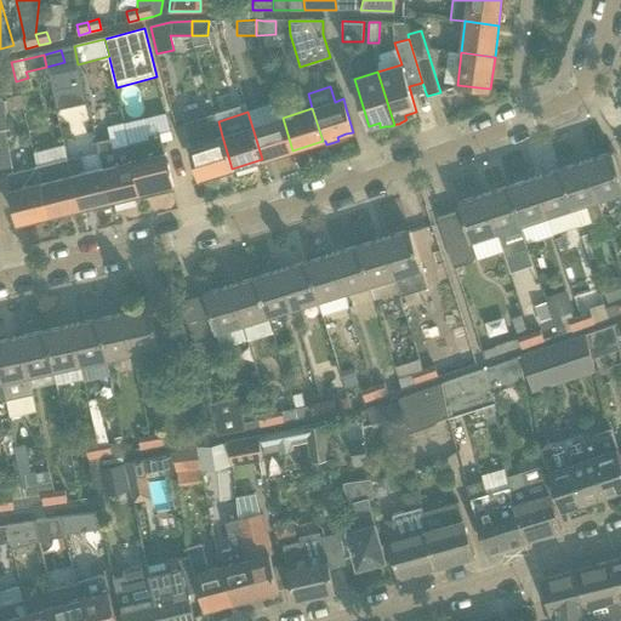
[(249,112),(248,112),(262,159),(292,151),(283,118),(254,126),(249,112)]
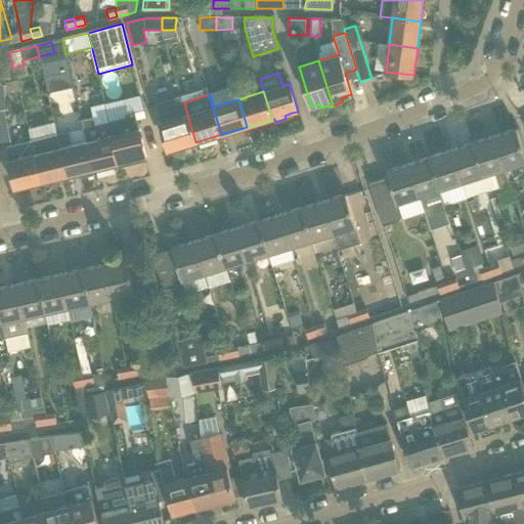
[(182,96),(156,104),(161,123),(164,131),(170,150),(195,142),(187,115),(185,106),(184,102),(182,96)]
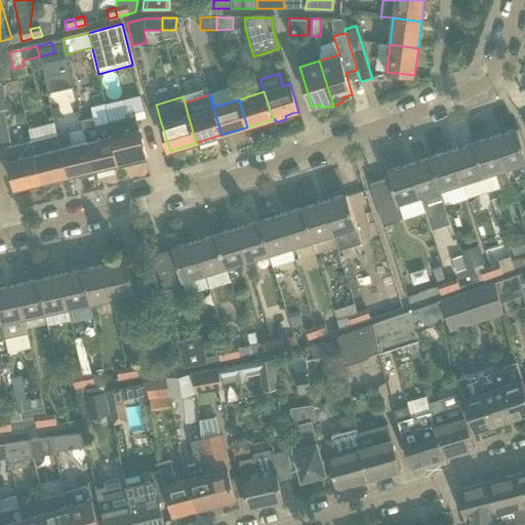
[(127,117),(110,121),(113,135),(120,164),(147,157),(142,137),(139,129),(135,112),(126,115),(127,117)]
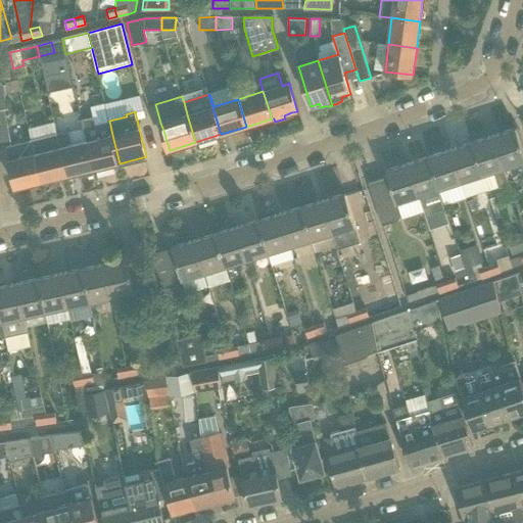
[(82,119),(87,141),(94,170),(120,163),(112,135),(109,121),(95,124),(93,115),(82,119)]
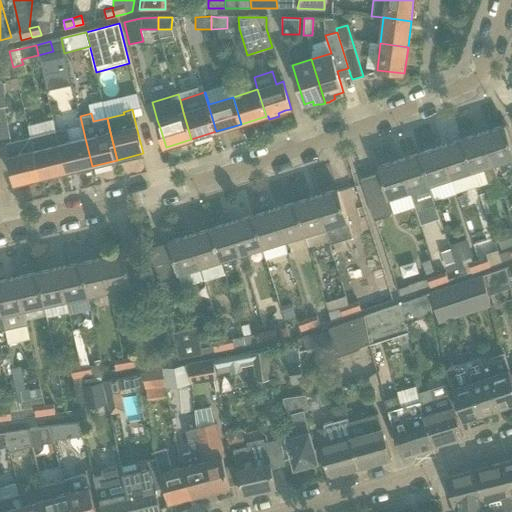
[(511,147),(505,126),(483,133),(494,166),(511,159),(511,147)]
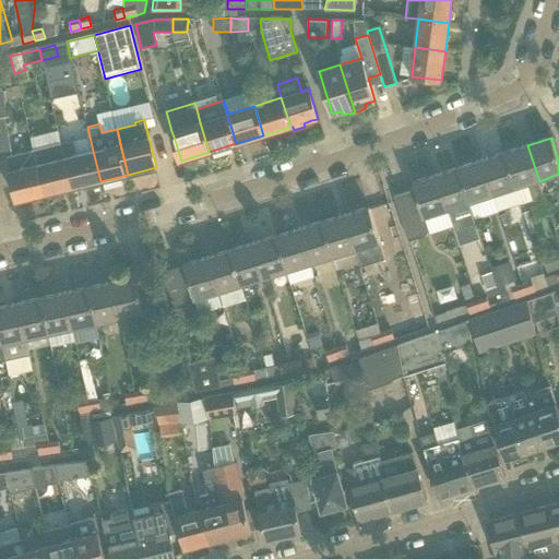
[(73,139),(61,142),(73,188),(100,181),(93,151),(78,154),(73,139)]
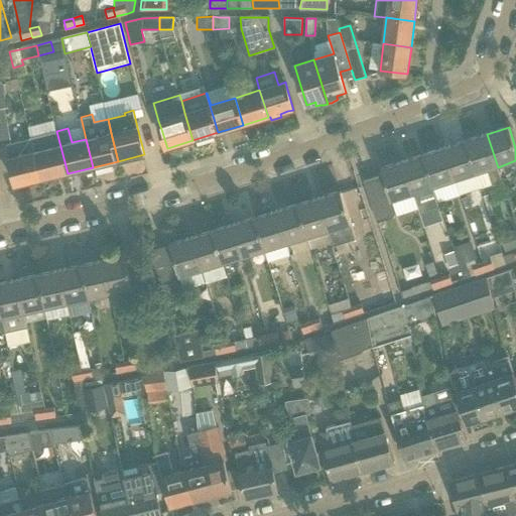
[(56,131),(31,137),(41,179),(68,173),(56,131)]
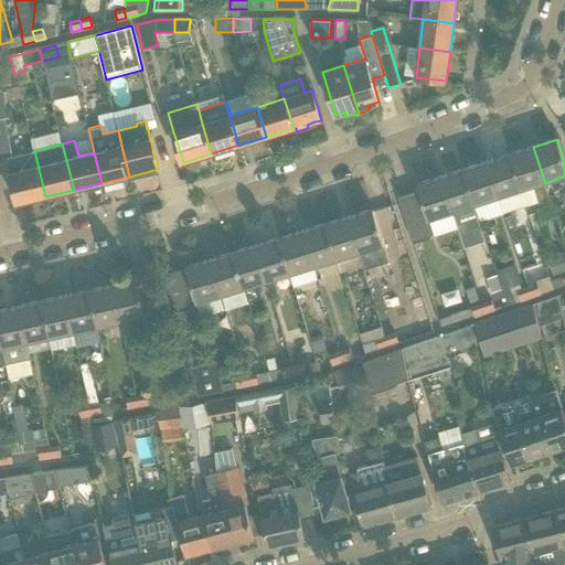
[(533,147),(510,155),(522,191),(534,187),(540,202),(550,198),(545,183),(533,147)]
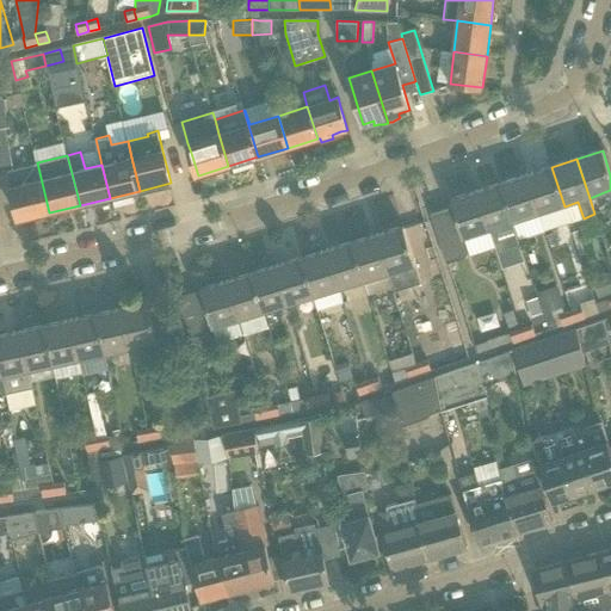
[(49,213),(37,162),(6,170),(18,220),(49,213)]
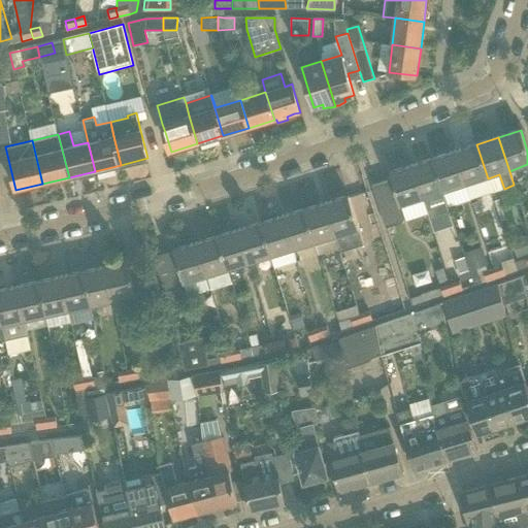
[(476,144),(455,152),(466,185),(465,186),(469,200),(491,193),(487,178),(488,178),(476,144)]
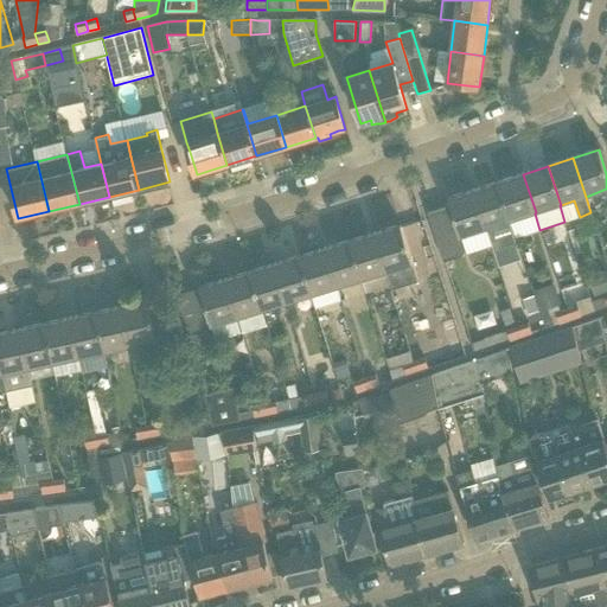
[(523,174),(498,181),(511,221),(536,212),(523,174)]
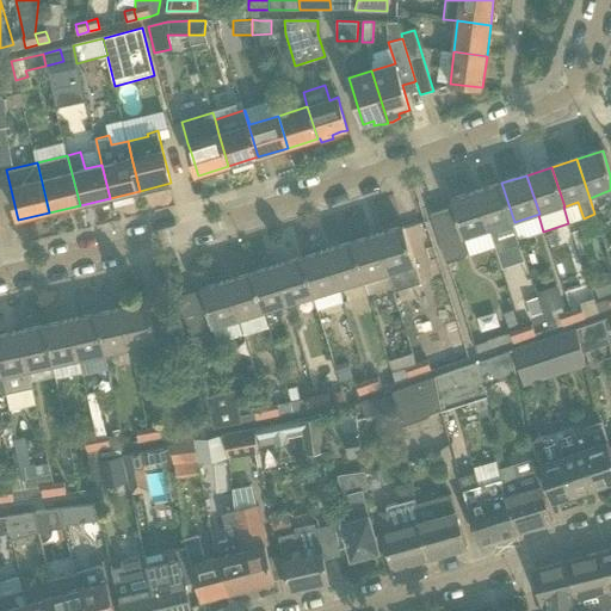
[(501,183),(476,191),(489,230),(495,250),(501,267),(524,260),(512,223),(514,222),(501,183)]
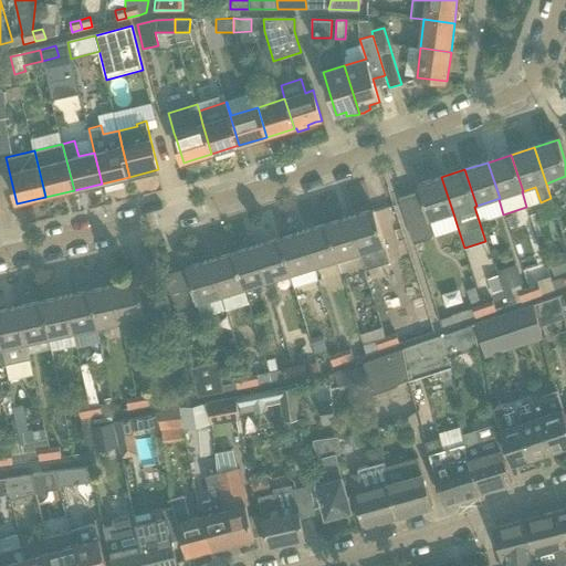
[(453,213),(441,177),(418,185),(419,191),(399,198),(415,244),(430,239),(428,233),(432,232),(429,221),(453,213)]
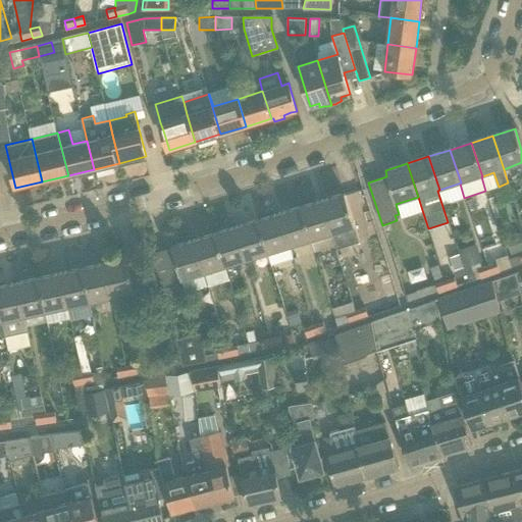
[(345,193),(323,200),(336,246),(337,249),(360,243),(357,232),(345,193)]
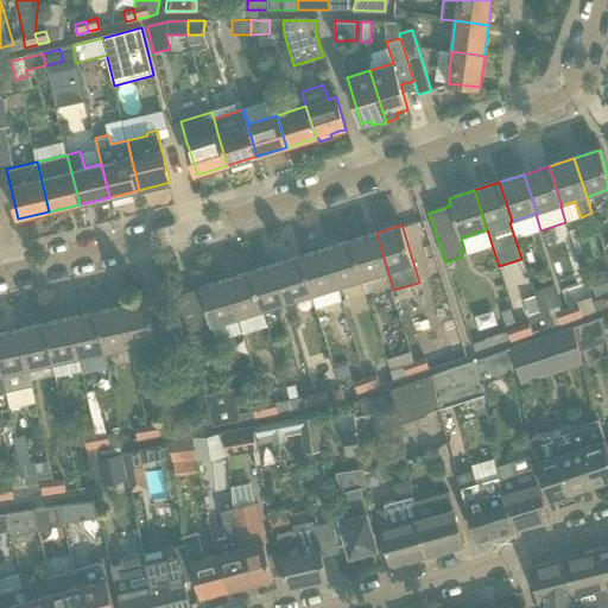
[(377,233),(352,241),(367,295),(382,290),(392,286),(393,291),(393,290),(377,233)]
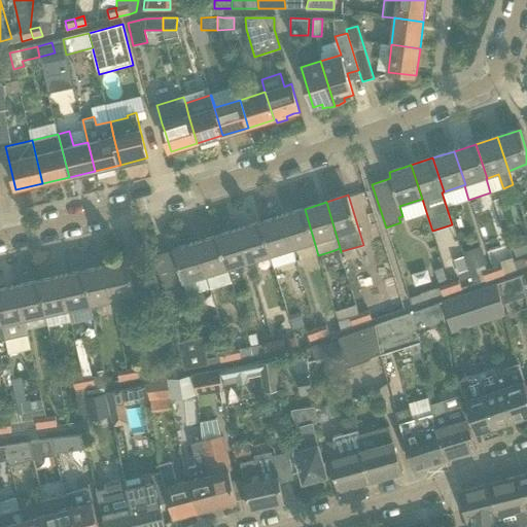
[(305,209),(282,215),(293,250),(308,245),(313,244),(315,243),(305,209)]
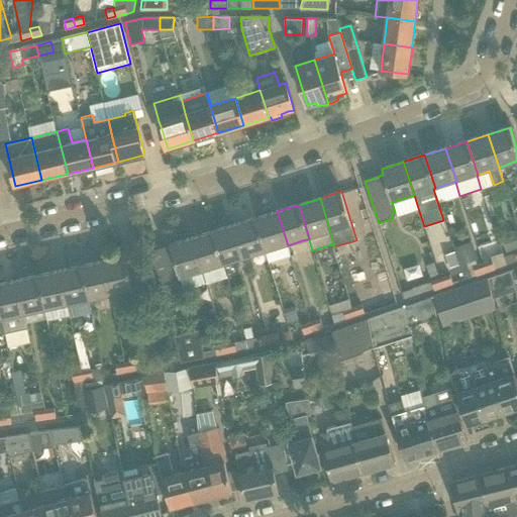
[(277,211),(255,218),(267,251),(271,250),(273,249),(288,245),(277,211)]
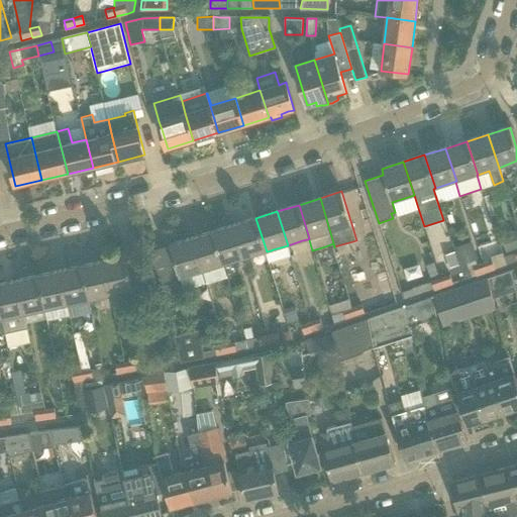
[(255,218),(234,224),(245,259),(267,251),(255,218)]
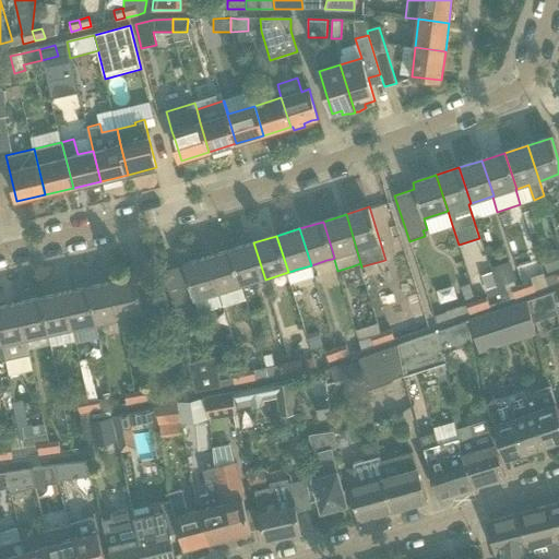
[(253,242),(230,250),(241,286),(265,280),(253,242)]
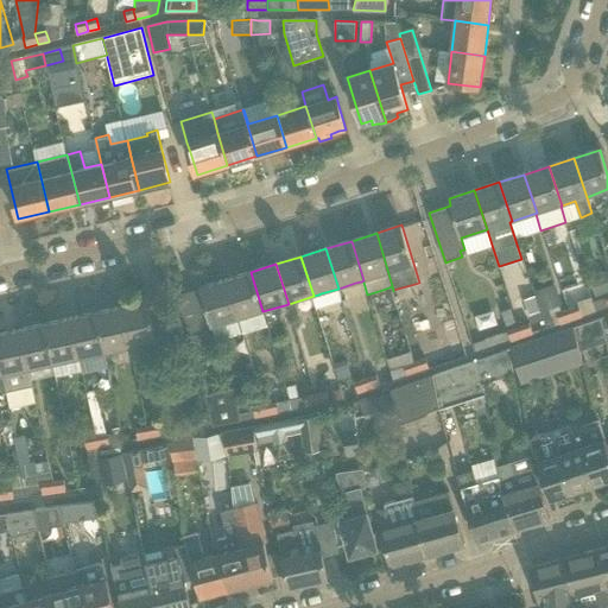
[(607,270),(589,277),(595,297),(607,292),(607,270)]
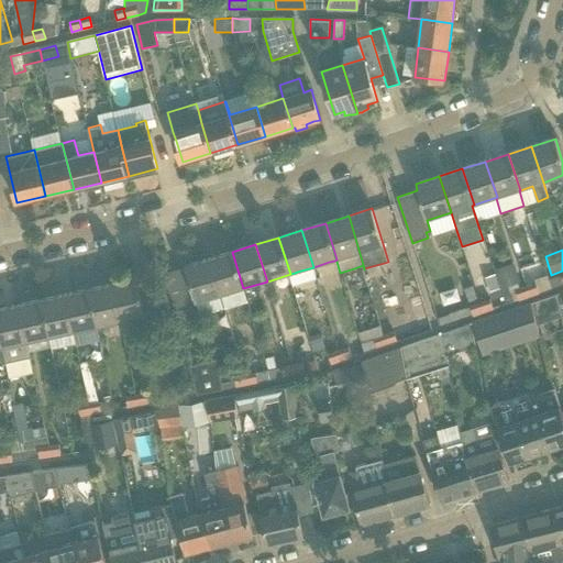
[(232,252),(209,258),(220,296),(243,288),(232,252)]
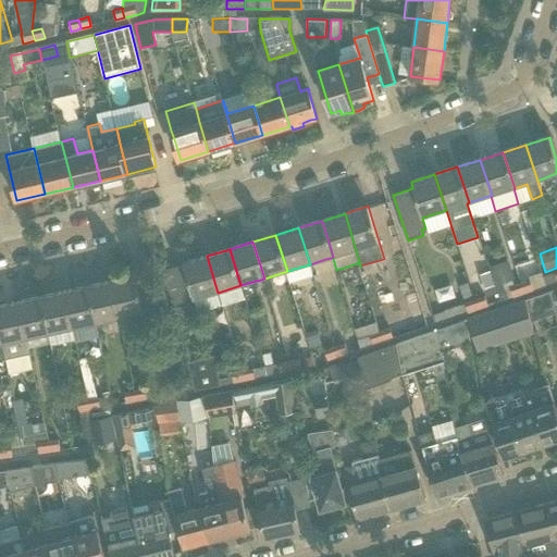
[(218,293),(207,256),(183,263),(195,299),(218,293)]
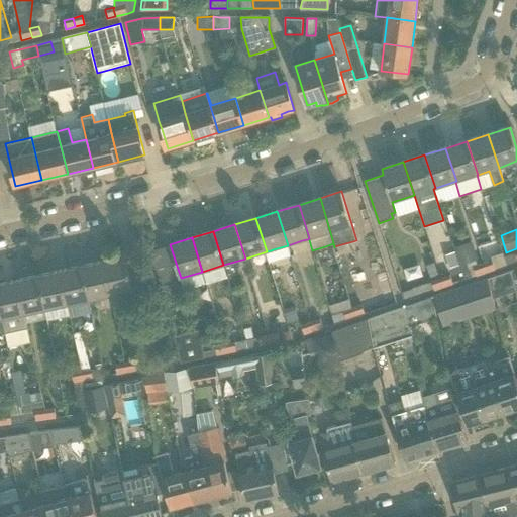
[(472,242),(454,247),(459,264),(476,260),(472,242)]
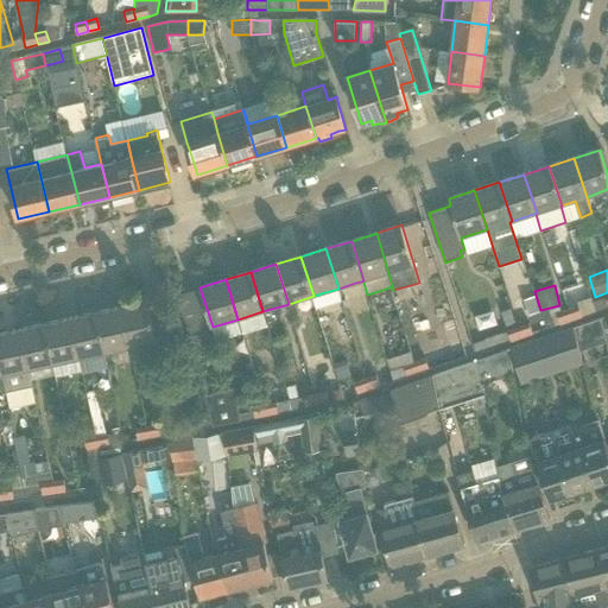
[(534,297),(524,301),(529,316),(533,315),(539,312),(534,297)]
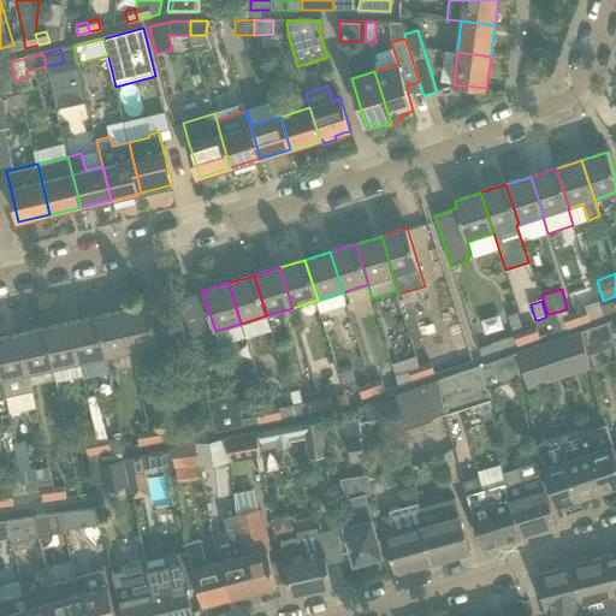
[(150,304),(124,311),(132,351),(136,367),(163,361),(150,304)]
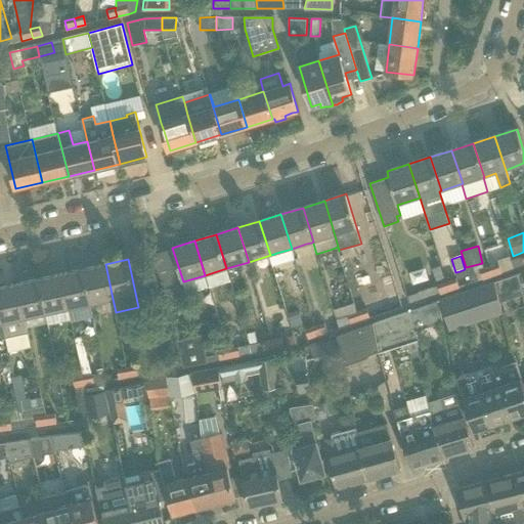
[(105,264),(83,269),(91,304),(103,301),(105,301),(113,299),(105,264)]
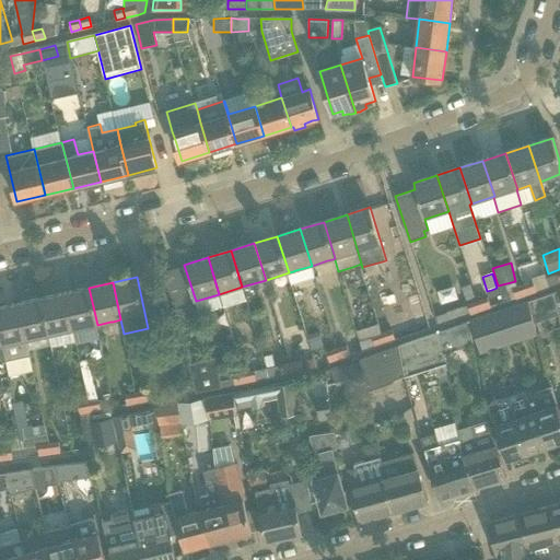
[(533,282),(523,284),(523,286),(524,287),(526,295),(536,292),(533,282)]
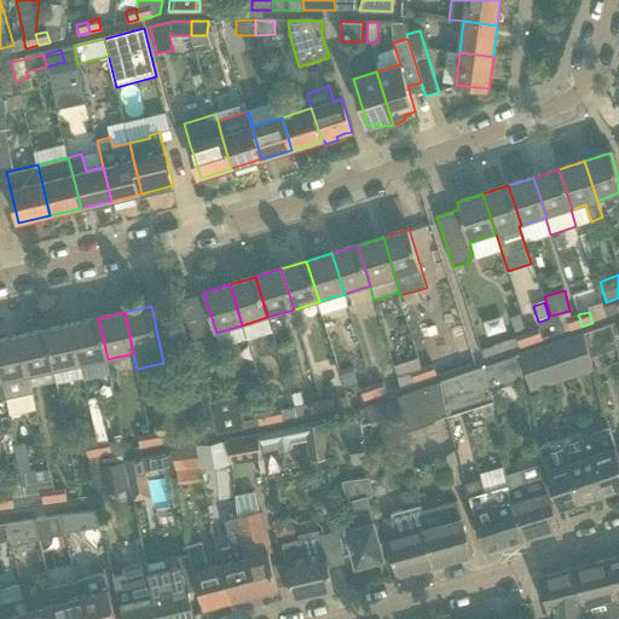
[(510,318),(516,331),(525,329),(520,314),(510,318)]
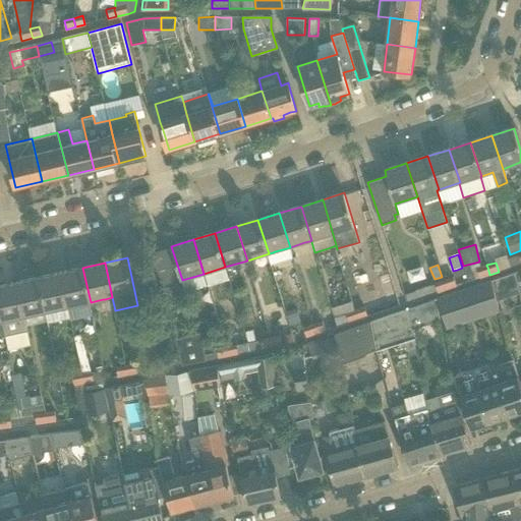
[(471,265),(464,268),(468,280),(476,277),(471,265)]
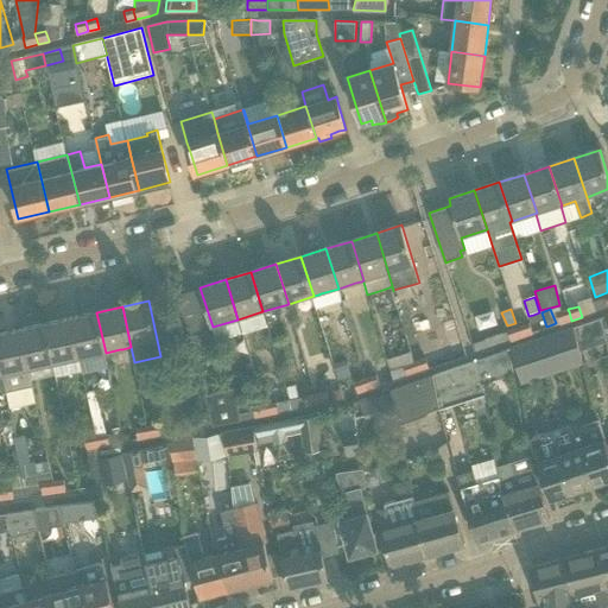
[(557,312),(557,314),(561,324),(562,324),(571,321),(569,311),(568,310),(568,309),(559,312),(557,312)]
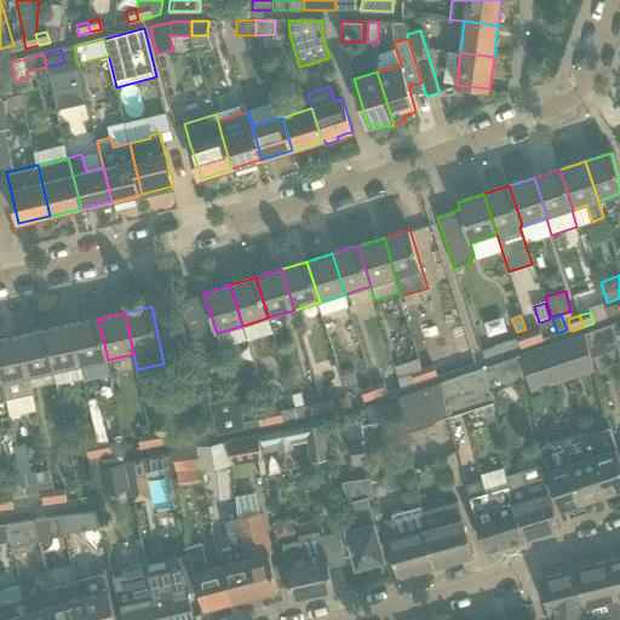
[(98,319),(73,325),(81,366),(85,380),(109,374),(110,374),(108,360),(98,319)]
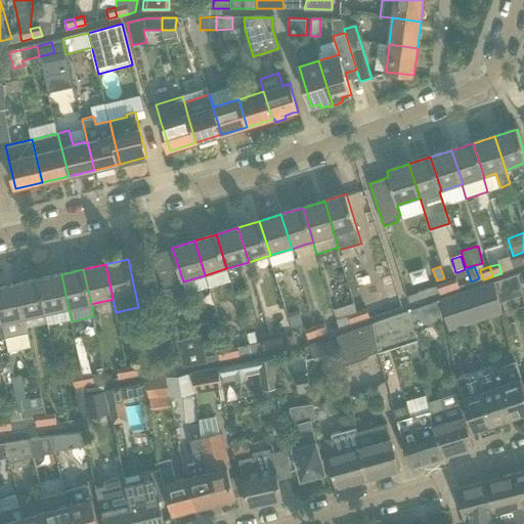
[(61,274),(39,279),(47,313),(69,309),(61,274)]
